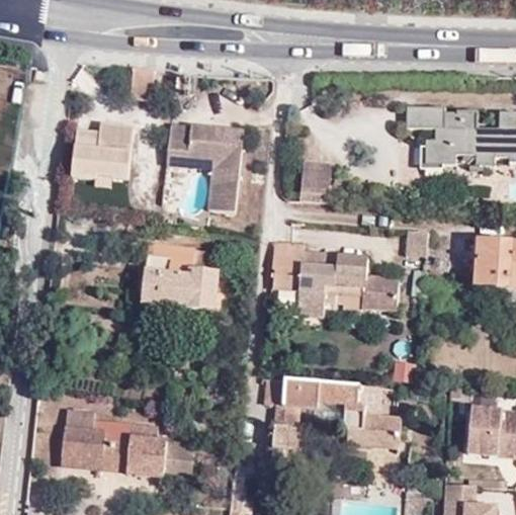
[(154,71),(133,68),(132,85),(153,87),(154,71)]
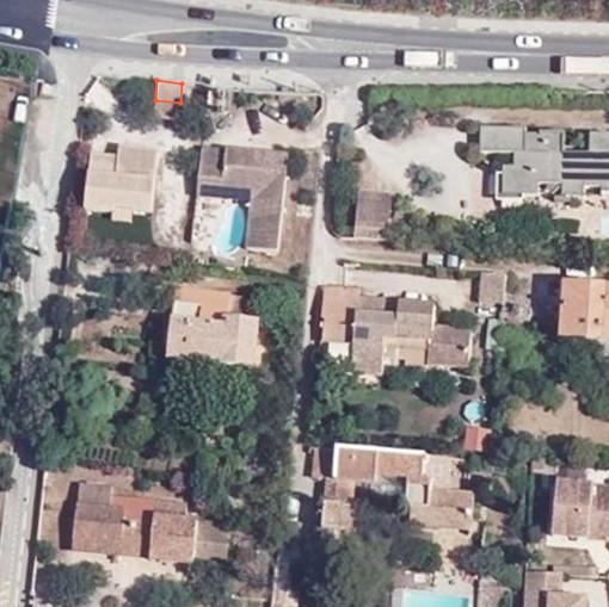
[(523,125),(479,125),(478,149),(512,152),(511,163),(502,163),(500,191),(536,192),(536,180),(561,181),(561,194),(582,194),(583,184),(600,185),(601,191),(608,191),(608,130),(588,130),(586,150),(563,152),(563,129),(536,128),(536,132),(523,131),(523,125)]
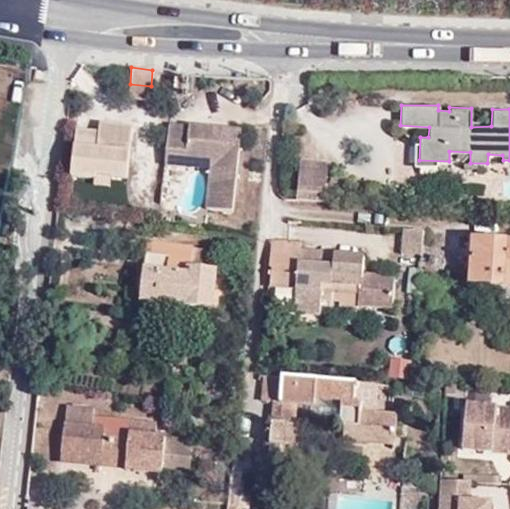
[(71,173),(92,176),(95,176),(95,173),(108,174),(125,175),(131,124),(98,121),(97,129),(75,127),(71,173)]
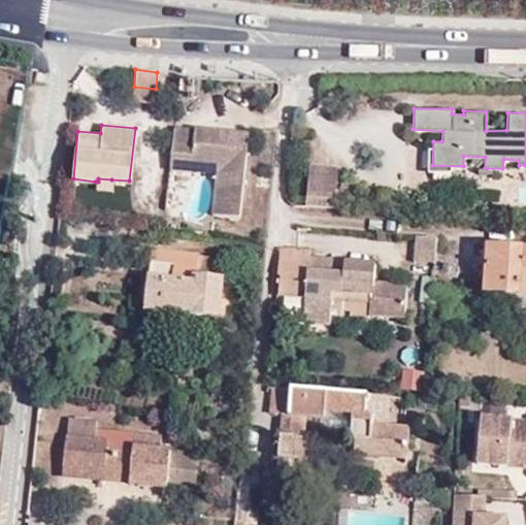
[(173,128),(169,168),(192,170),(192,163),(217,165),(217,172),(210,214),(237,218),(247,146),(232,144),(233,131),(195,126),(194,130),(173,128)]
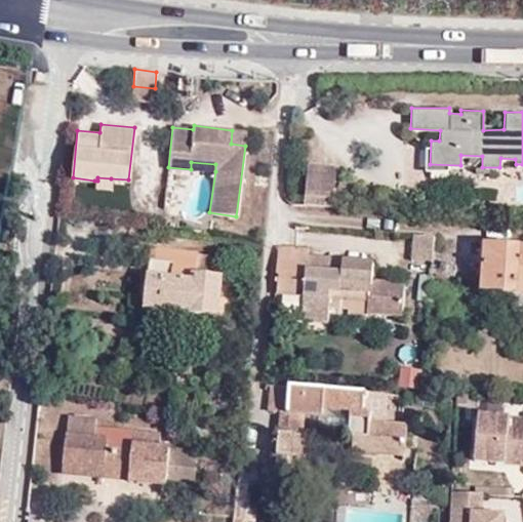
[(246,132),(232,130),(231,144),(245,146),(246,132)]
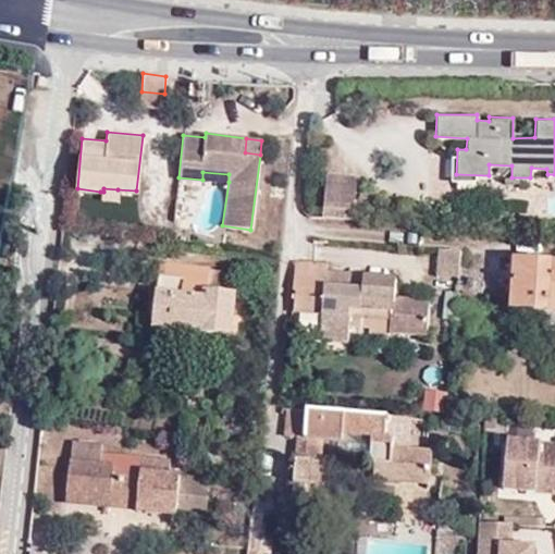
[(202,172),(202,180),(229,182),(229,174),(202,172)]
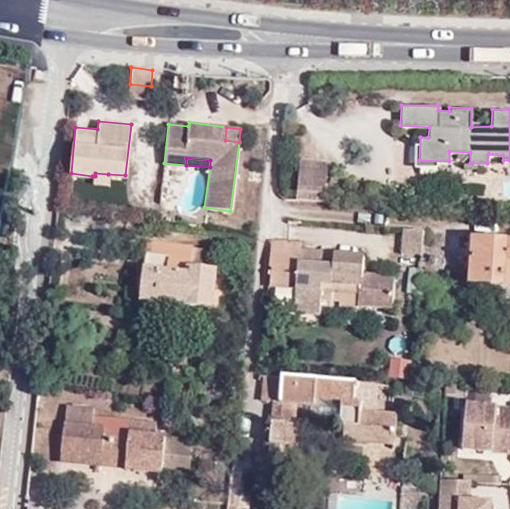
[(298,158),(296,191),(325,193),(328,160),(298,158)]
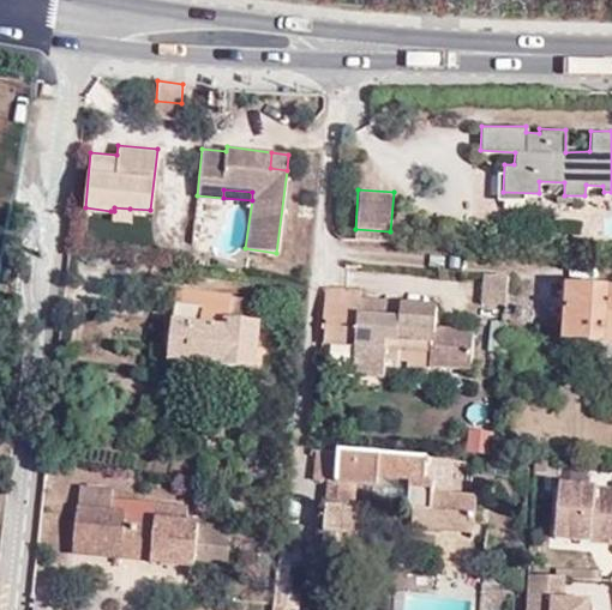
[(114,211),(111,211),(111,217),(127,218),(130,209),(114,207),(114,211)]
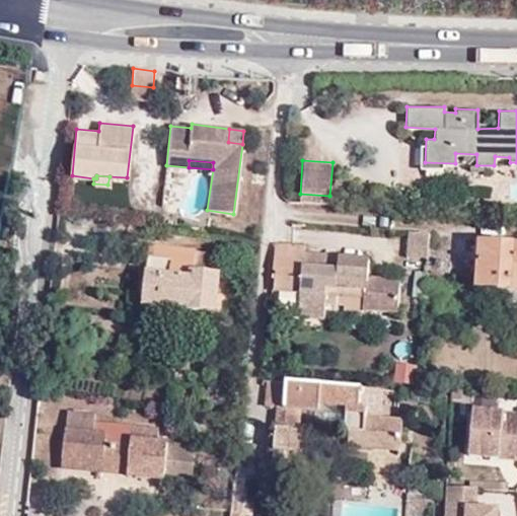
[(329,196),(300,194),(299,201),(329,202),(329,196)]
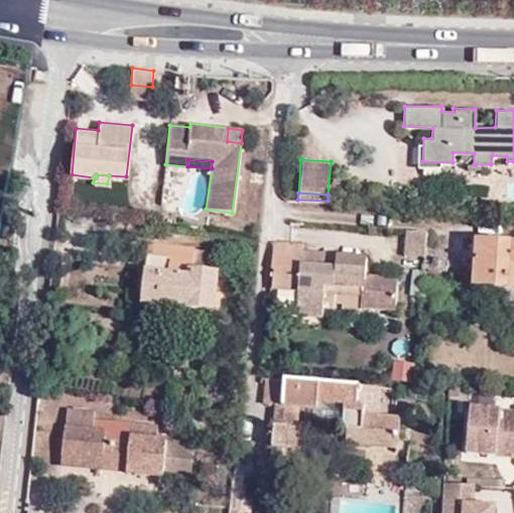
[(403,255),(422,256),(422,245),(424,229),(405,227),(403,255)]
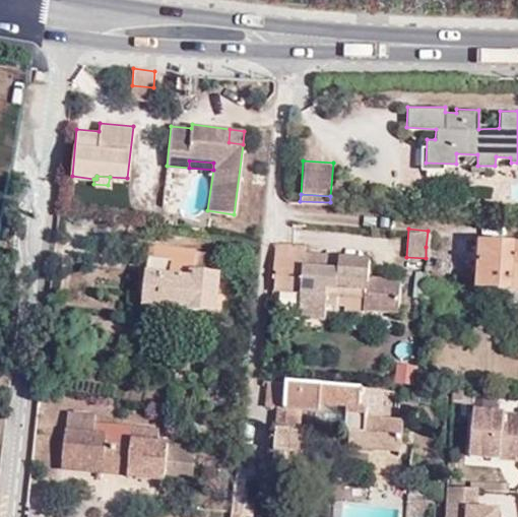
[(517,244),(477,241),(474,286),(508,291),(508,306),(517,307),(517,244)]
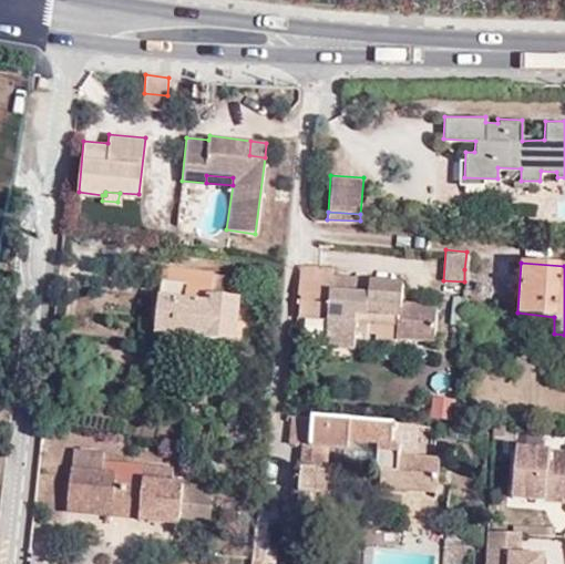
[(352,346),(352,337),(353,319),(355,301),(356,290),(330,289),(330,278),(315,276),(316,269),(315,264),(301,264),(301,269),(299,293),(296,314),(327,317),(324,344),(352,346)]
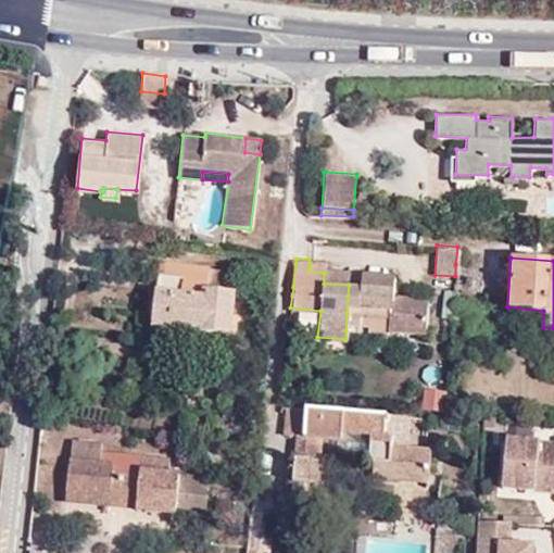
[(158,262),(155,290),(152,326),(228,332),(231,291),(219,289),(205,287),(208,267),(158,262)]
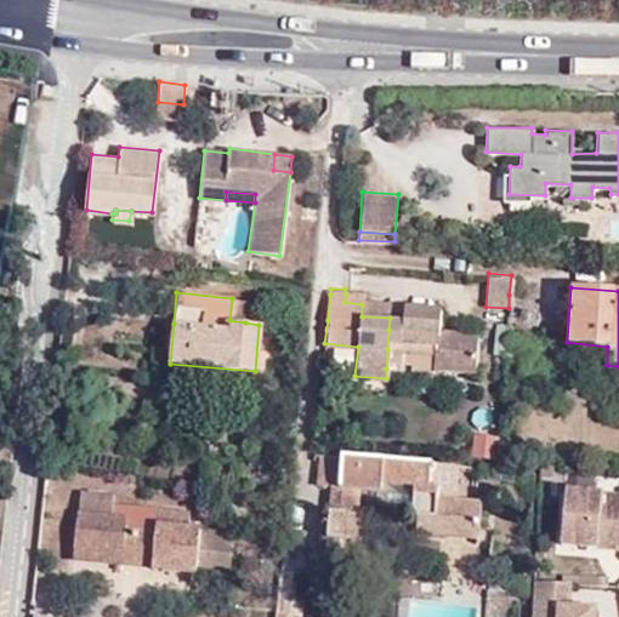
[(509,308),(505,353),(554,358),(554,341),(518,337),(521,296),(509,295),(509,308)]
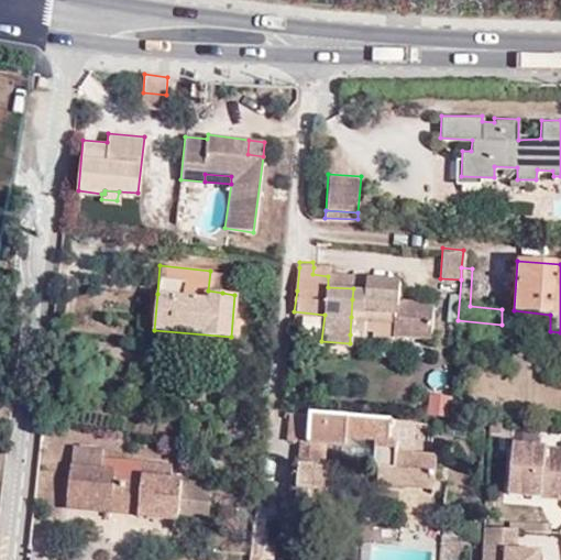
[(208,291),(222,293),(224,272),(210,271),(208,291)]
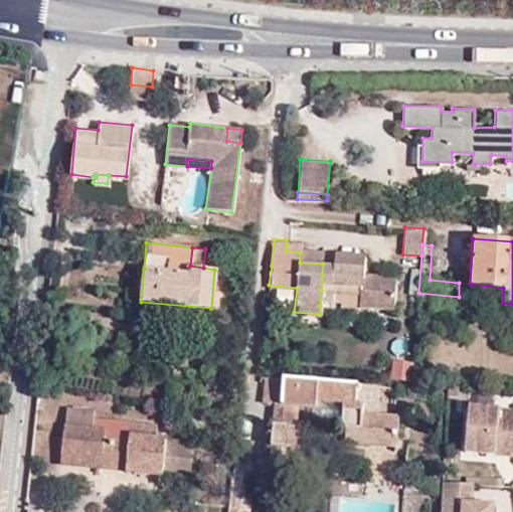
[(323,264),(324,253),(300,252),(300,263),(323,264)]
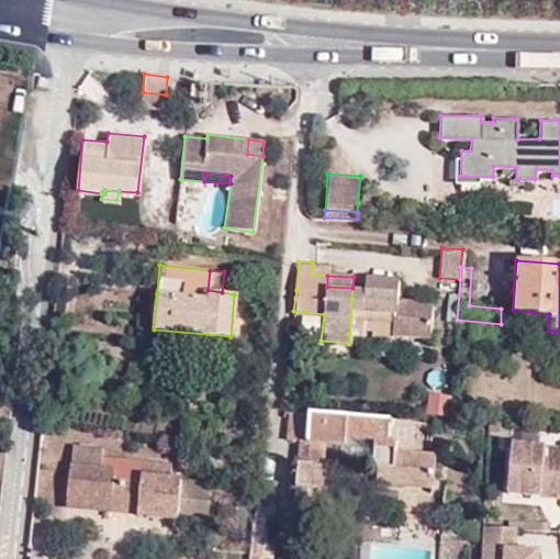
[(364,299),(365,280),(365,278),(354,277),(353,288),(351,299),(364,299)]
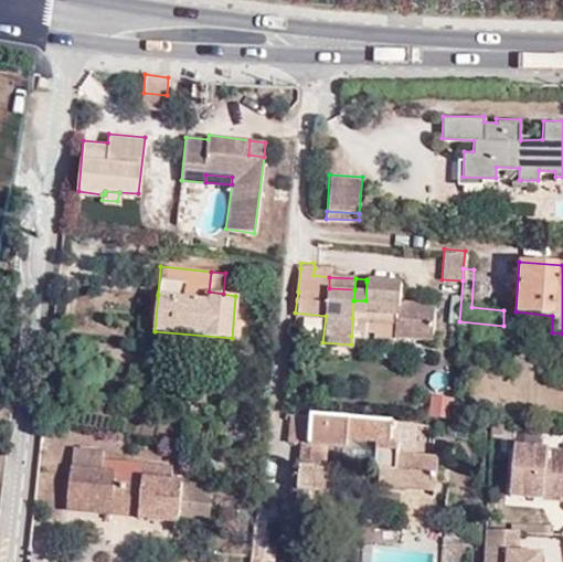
[(353,300),(352,318),(394,321),(394,335),(431,338),(434,305),(400,301),(402,284),(367,282),(365,300),(353,300)]
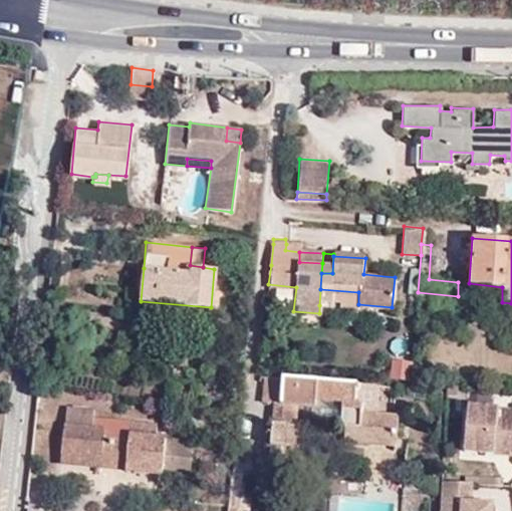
[(264,400),(275,401),(294,402),(314,404),(314,398),(340,399),(339,424),(344,424),(343,439),(394,442),(397,416),(367,412),(359,412),(360,399),(355,399),(356,382),(265,375),(264,400)]
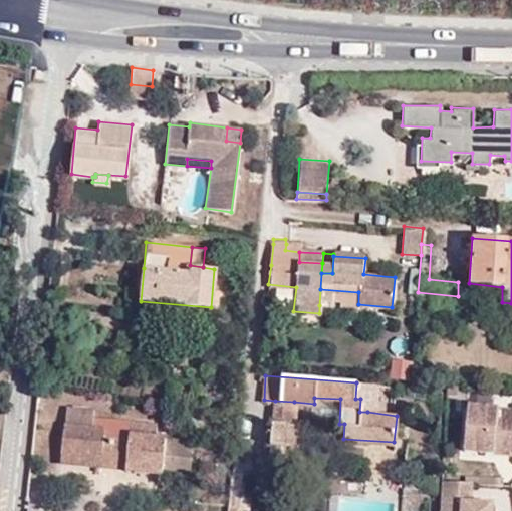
[(369,384),(356,382),(355,399),(360,399),(359,412),(367,412),(369,384)]
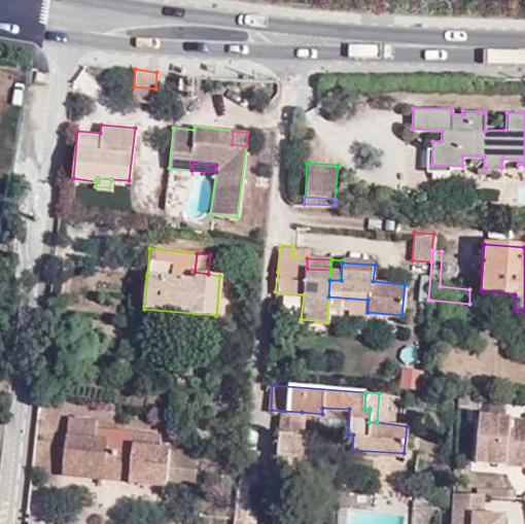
[(302,412),(282,411),(280,433),(300,434),(302,412)]
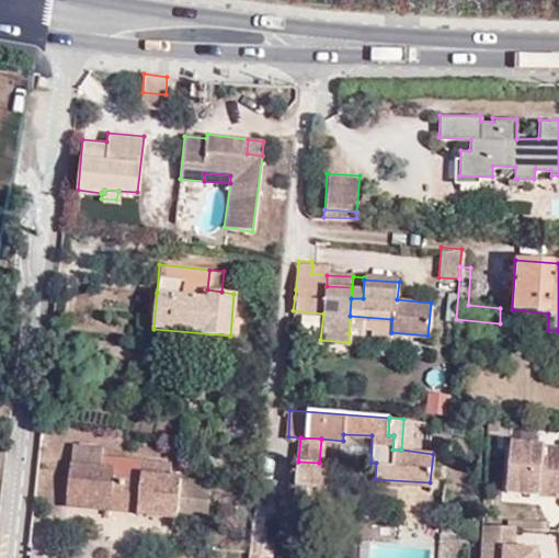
[(177,517),(180,478),(168,477),(169,463),(140,460),(139,479),(113,477),(113,466),(100,466),(102,444),(72,441),(70,462),(69,462),(66,504),(136,511),(137,514),(177,517)]
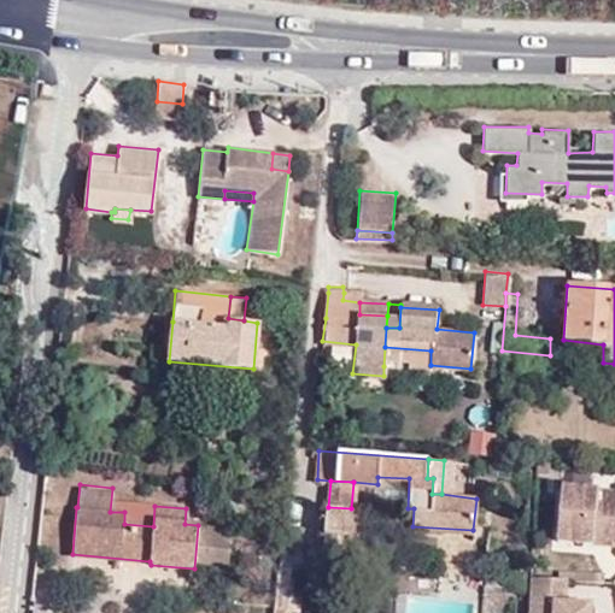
[(614,546),(614,493),(564,489),(560,540),(614,546)]
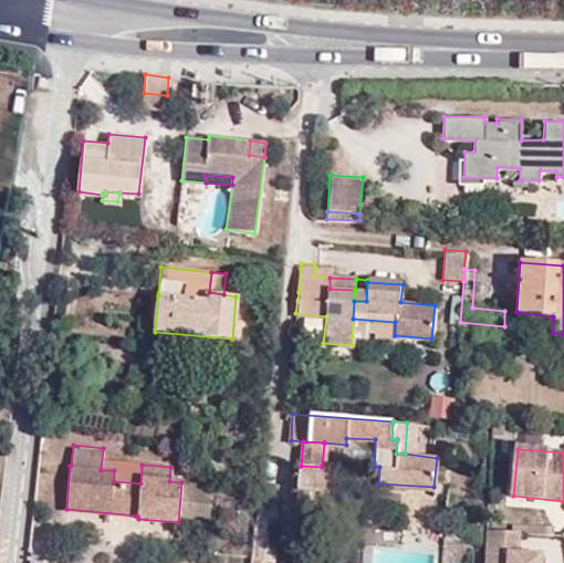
[(322,467),(301,466),(299,489),(320,490),(322,467)]
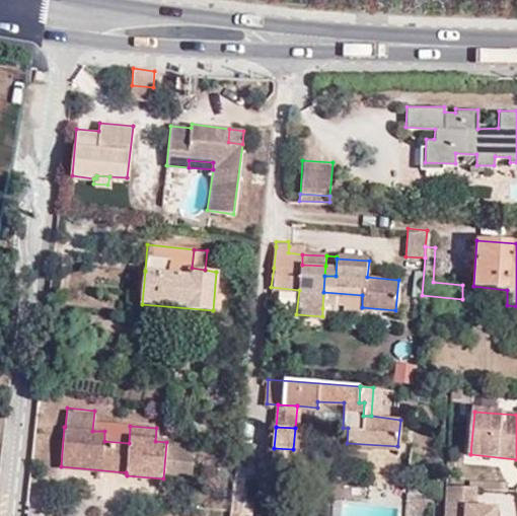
[(194,445),(166,442),(163,478),(191,481),(194,445)]
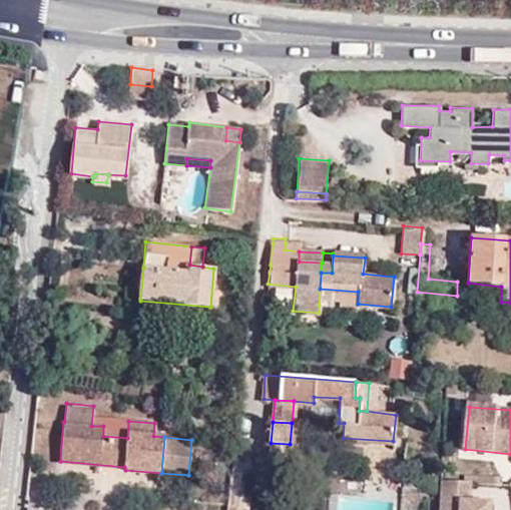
[(397,508),(419,509),(420,509),(423,472),(403,471),(402,485),(399,485),(397,508)]
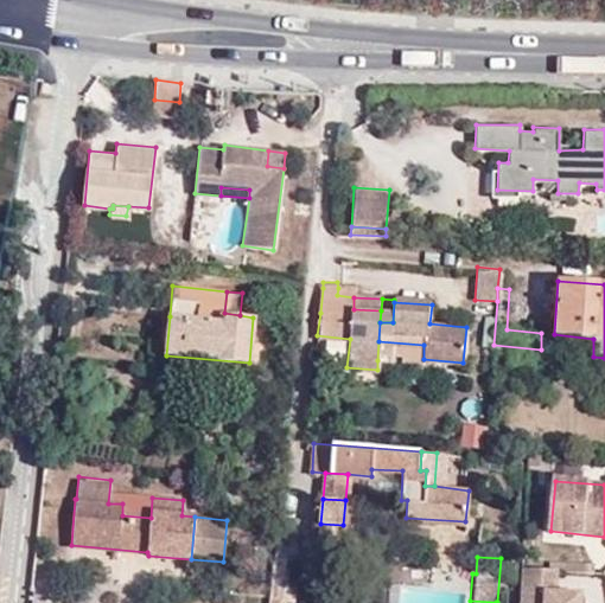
[(521,566),(518,602),(579,602),(580,592),(555,590),(555,568),(521,566)]
